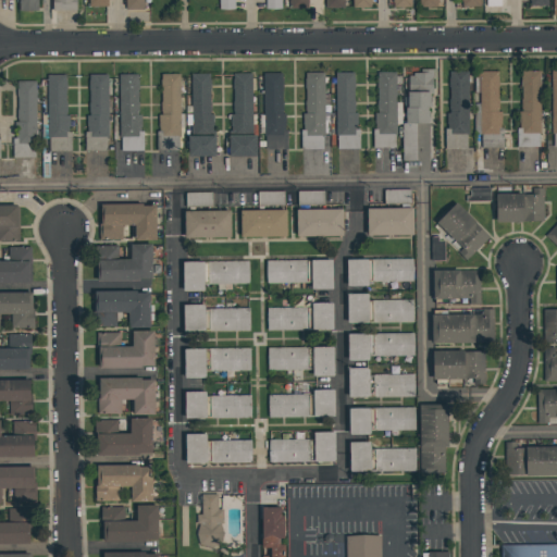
[(19,0),(37,0),(38,12),(19,12),(19,0)]
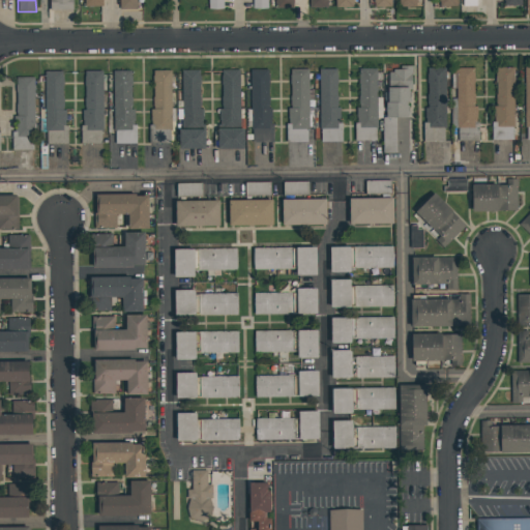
[(49,0),(72,0),(72,10),(49,10),(49,0)]
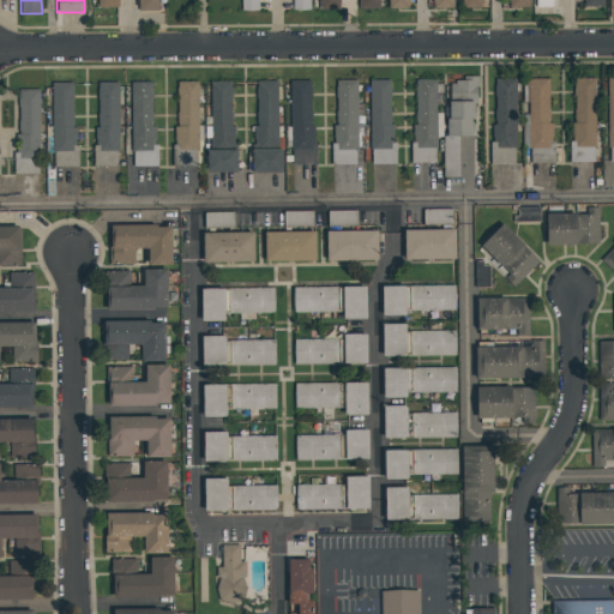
[(157,0),(158,11),(138,12),(138,0),(157,0)]
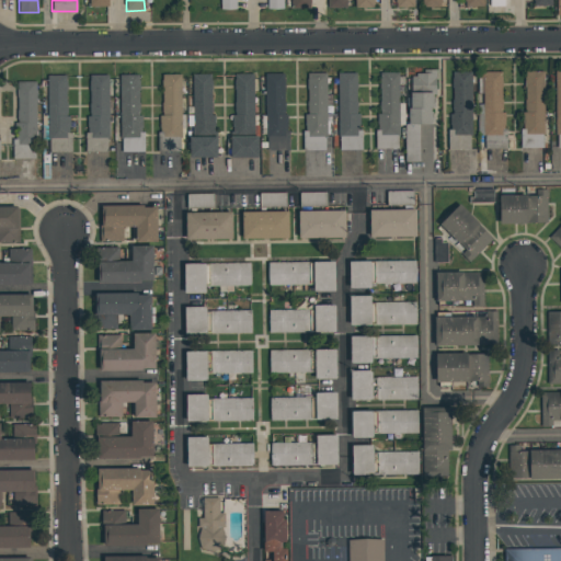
[(219,0),(236,0),(236,11),(220,11),(219,0)]
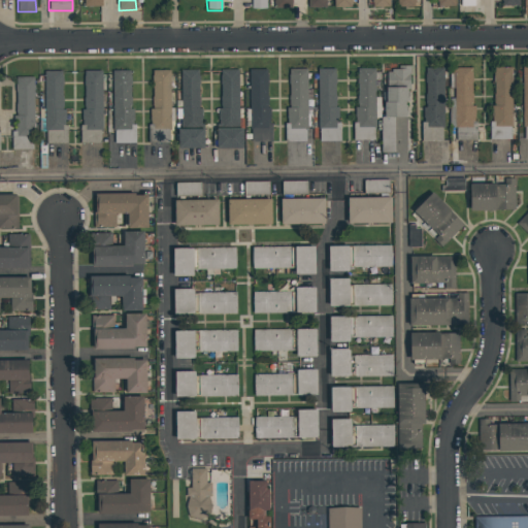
[(265,0),(265,8),(251,8),(251,0),(265,0)]
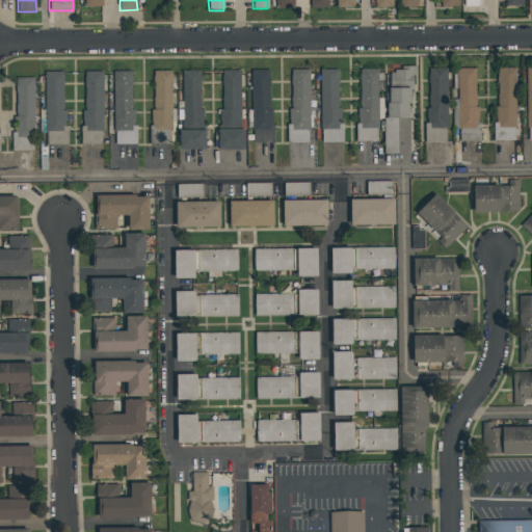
[(292,0),(292,8),(276,8),(276,0),(292,0)]
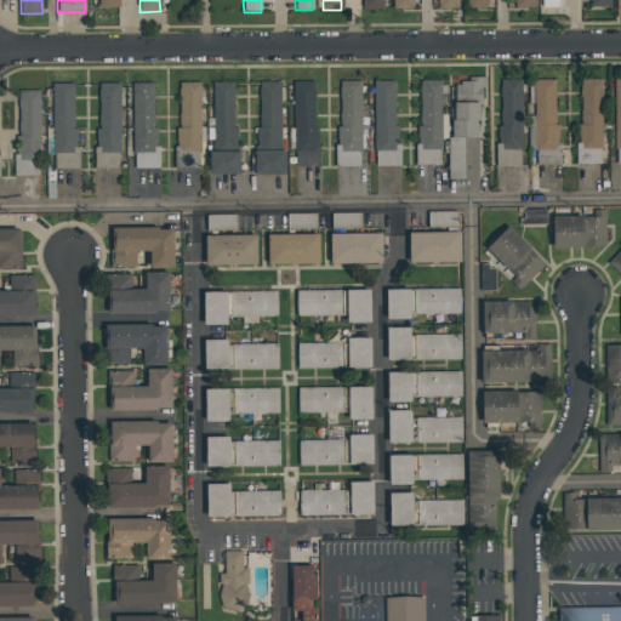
[(381,0),(382,9),(362,10),(362,0),(381,0)]
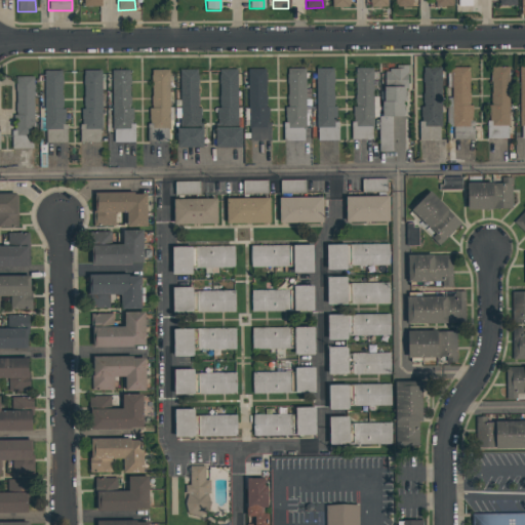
[(332,0),(332,8),(349,7),(349,0),(332,0)]
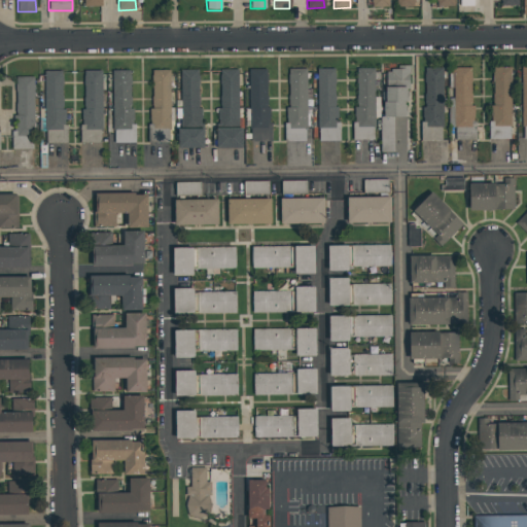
[(380,117),(383,117),(383,103),(385,103),(385,73),(390,73),(390,70),(398,70),(397,67),(410,66),(410,91),(406,91),(406,104),(403,104),(405,118),(392,118),(393,153),(380,153),(380,117)]
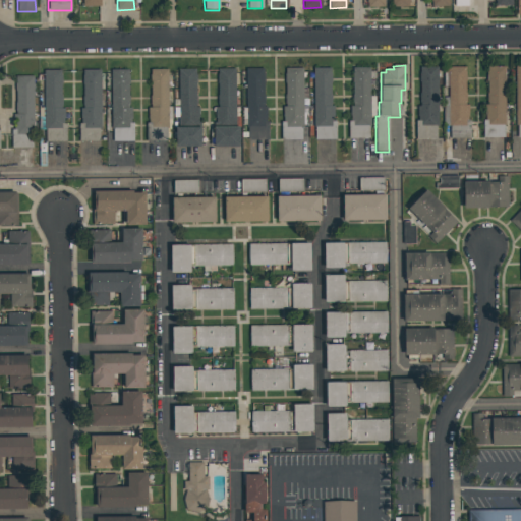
[(414,139),(414,121),(417,121),(416,106),(419,106),(419,68),(437,67),(438,139),(414,139)]
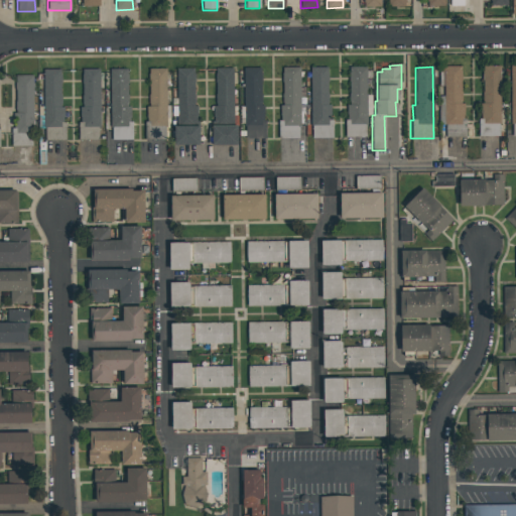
[(461,67),(462,121),(465,121),(466,137),(445,138),(444,67),(461,67)]
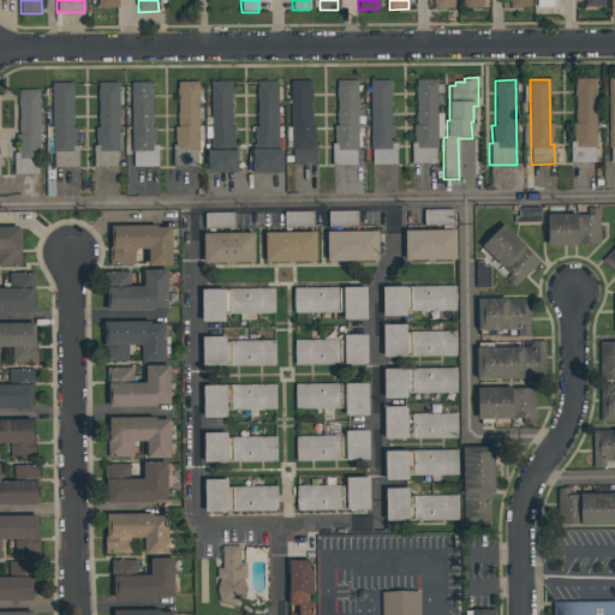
[(574,79),(595,79),(596,163),(569,163),(569,142),(572,142),(572,125),(574,125),(574,79)]
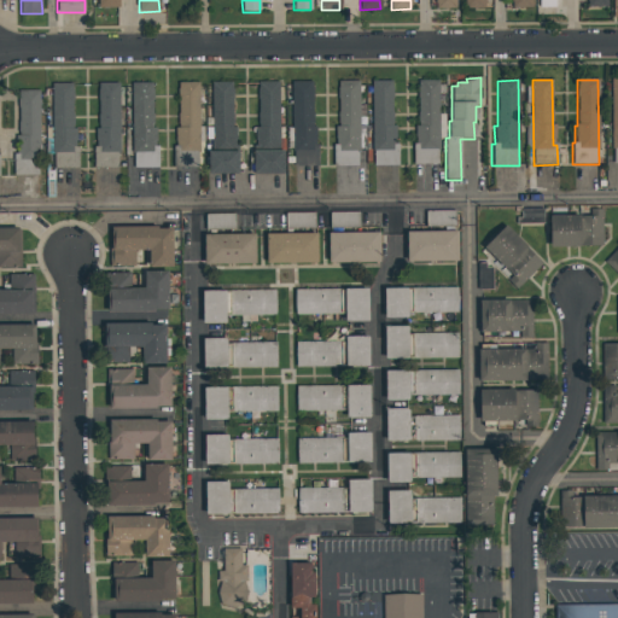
[(293,167),(291,82),(313,81),(315,146),(318,146),(318,165),(293,167)]
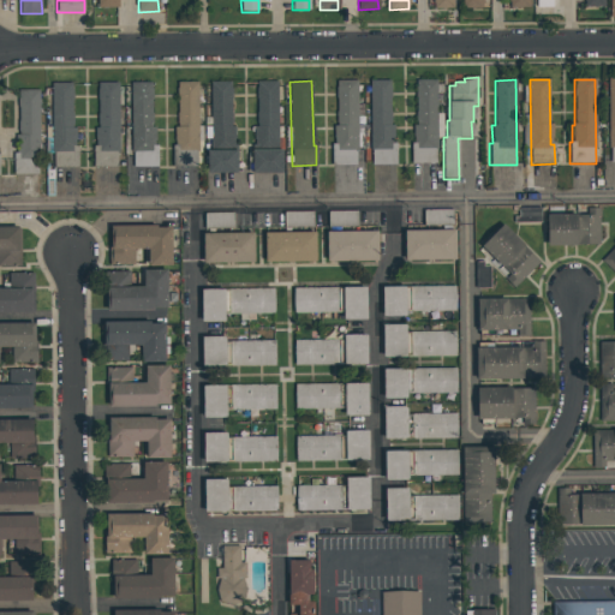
[(371,167),(369,82),(390,81),(392,143),(396,143),(396,166),(371,167)]
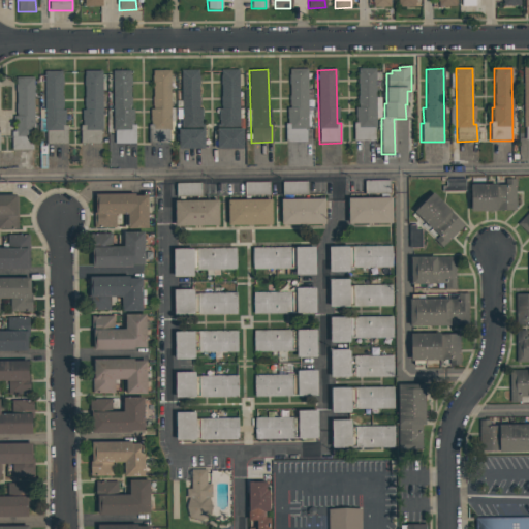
[(375,69),(375,142),(353,142),(353,124),(356,124),(356,69),(375,69)]
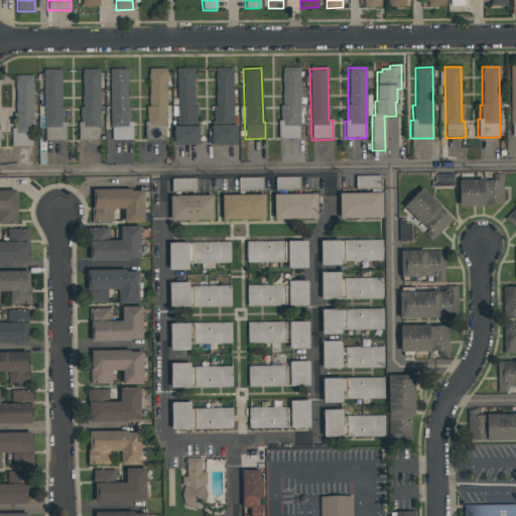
[(215,70),(232,69),(233,127),(236,127),(236,146),(212,146),(212,127),(216,127),(215,70)]
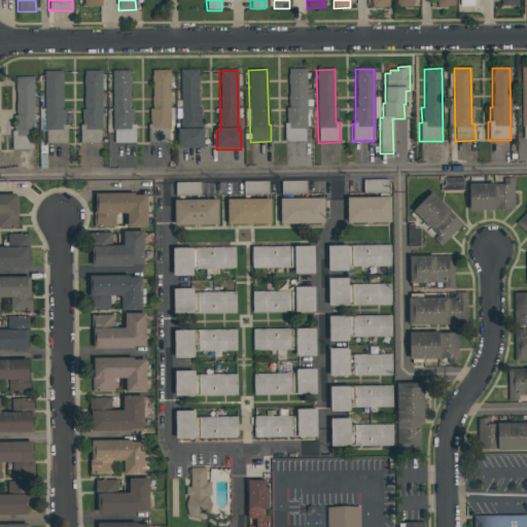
[(283,124),(287,124),(287,70),(306,70),(306,126),(304,126),(304,142),(283,142),(283,124)]
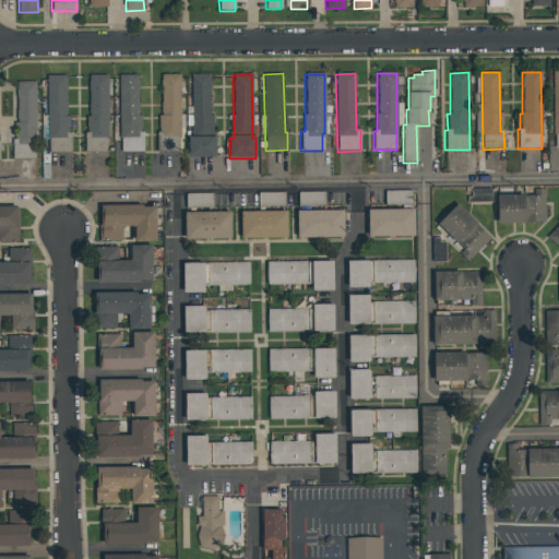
[(159,76),(179,75),(180,152),(157,152),(157,133),(159,133),(159,76)]
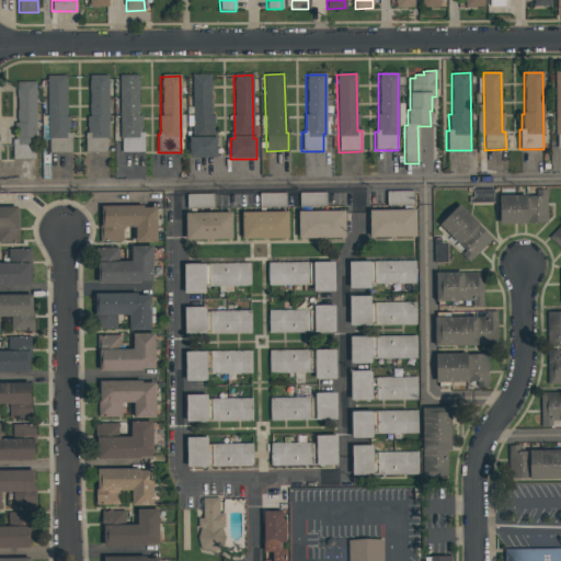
[(191,76),(209,76),(210,138),(215,138),(215,159),(189,159),(189,138),(192,138),(191,76)]
